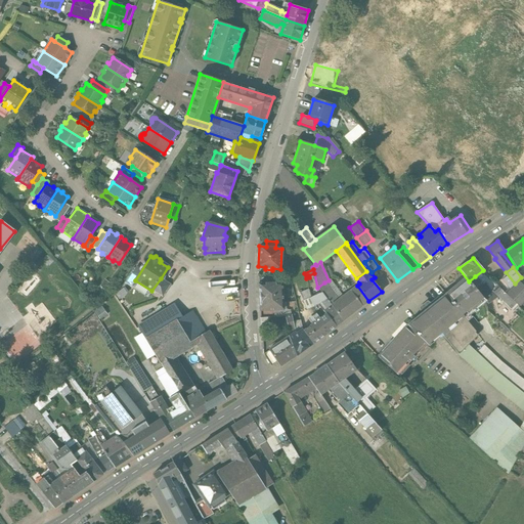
[(480,284),(475,276),(469,281),(474,288),(480,284)]
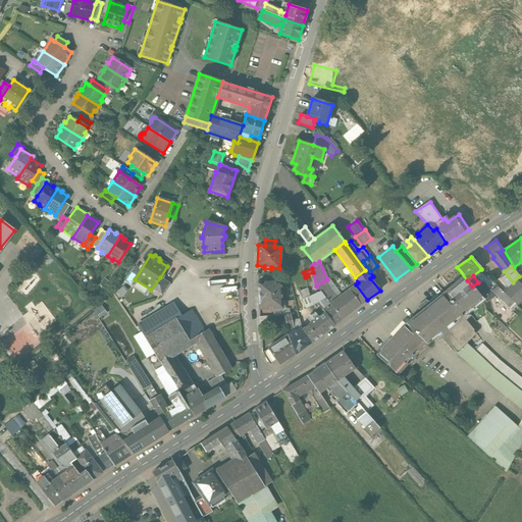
[(462,315),(482,299),(479,295),(474,289),(472,286),(467,280),(464,276),(444,294),(462,315)]
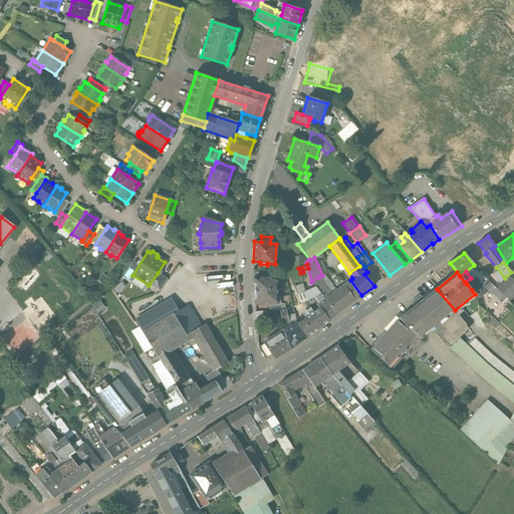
[(158,273),(149,285),(159,292),(168,279),(158,273)]
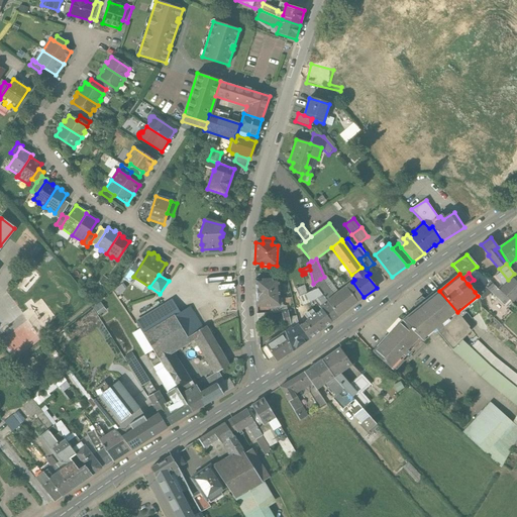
[(481,278),(470,286),(475,292),(483,285),(481,282),(483,280),(481,278)]
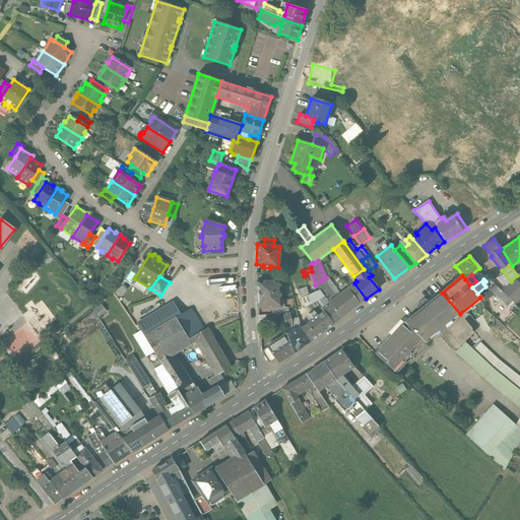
[(519,283),(516,279),(504,293),(515,304),(519,298),(519,283)]
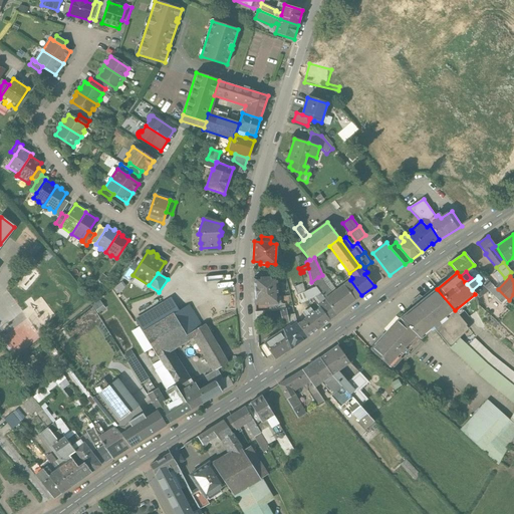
[(276,277),(253,278),(255,304),(268,304),(277,303),(276,277)]
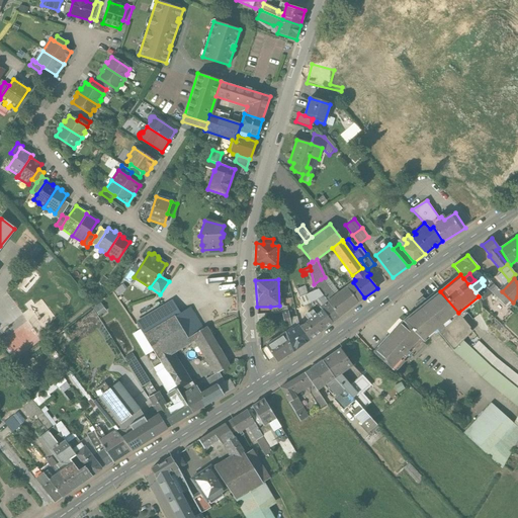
[(338,318),(358,303),(347,287),(334,296),(321,279),(314,284),(318,289),(322,295),(338,318)]
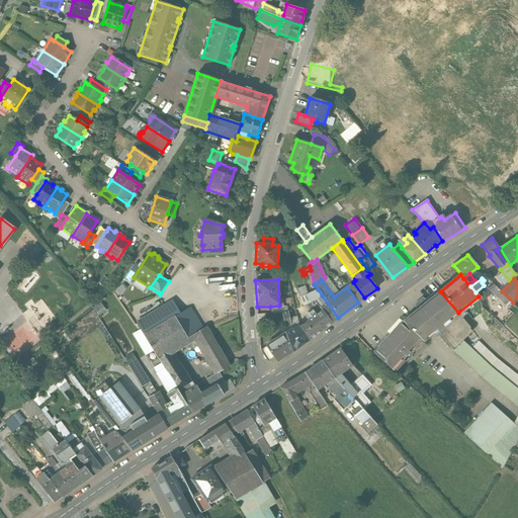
[(358,303),(364,297),(353,282),(347,287),(358,303)]
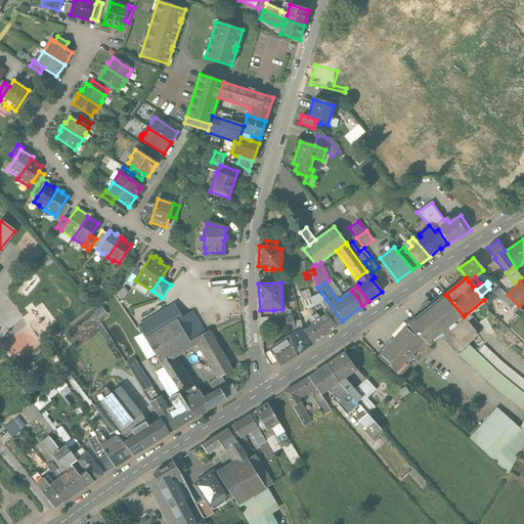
[(325,299),(321,293),(311,297),(311,298),(309,298),(314,306),(321,303),(325,299)]
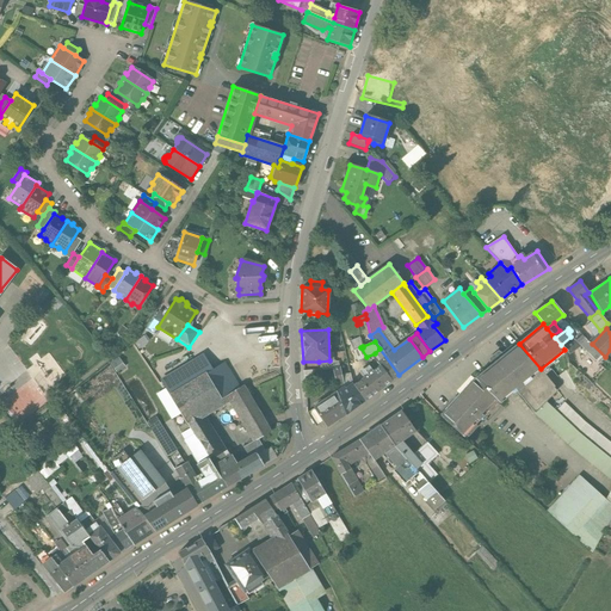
[(360,347),(363,347),(363,346),(362,344),(351,347),(357,360),(366,357),(360,347)]
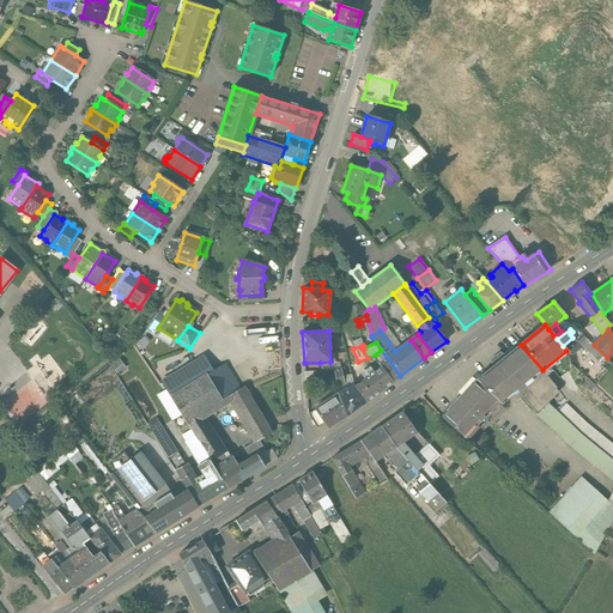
[(560,392),(542,370),(521,345),(504,358),(501,356),(493,362),(495,366),(480,377),(477,381),(501,404),(507,399),(514,393),(515,394),(517,392),(536,416),(536,414),(548,404),(560,392)]
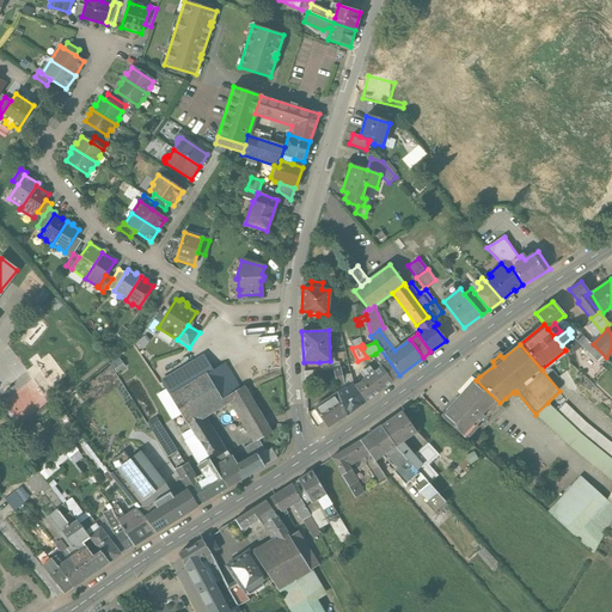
[(392,381),(399,375),(380,349),(375,354),(381,362),(378,365),(380,367),(391,381),(392,381)]
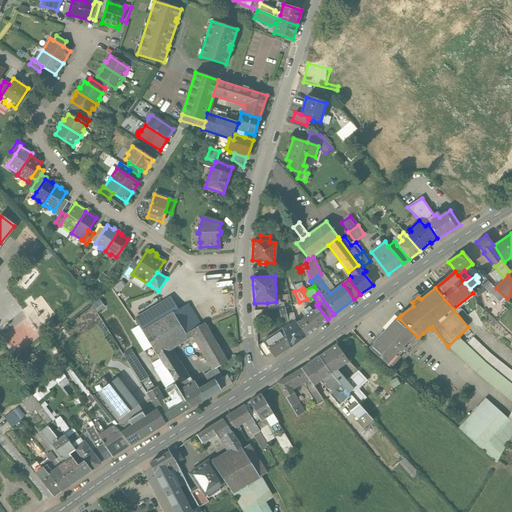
[(95,302),(97,310),(105,308),(103,300),(95,302)]
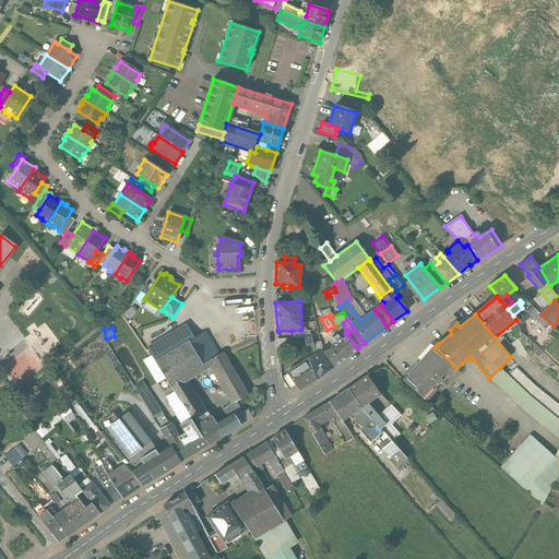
[(151,356),(155,361),(191,340),(185,328),(147,349),(151,356)]
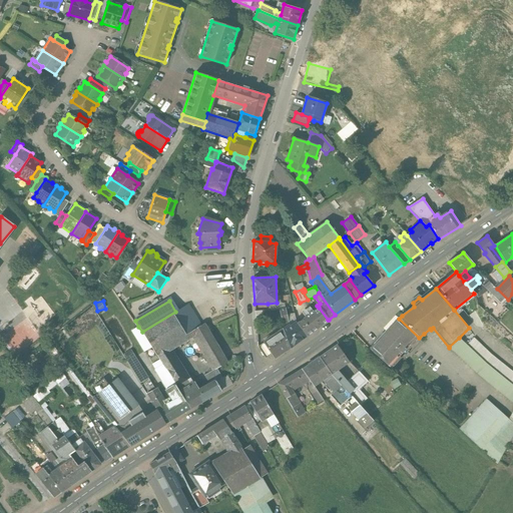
[(175,312),(142,332),(151,348),(155,354),(166,347),(191,332),(200,327),(200,326),(187,305),(175,312)]
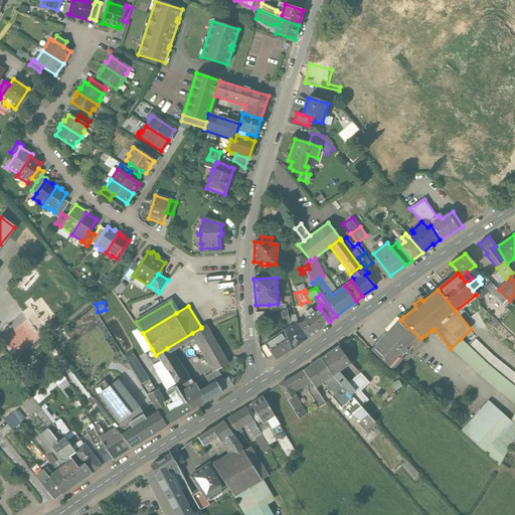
[(208,316),(222,310),(220,306),(206,312),(208,316)]
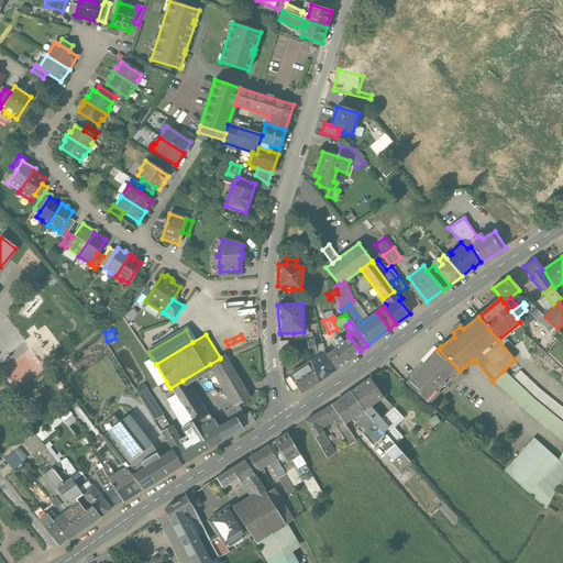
[(361,351),(360,351),(350,338),(343,343),(339,338),(334,341),(338,346),(326,355),(337,370),(361,351)]
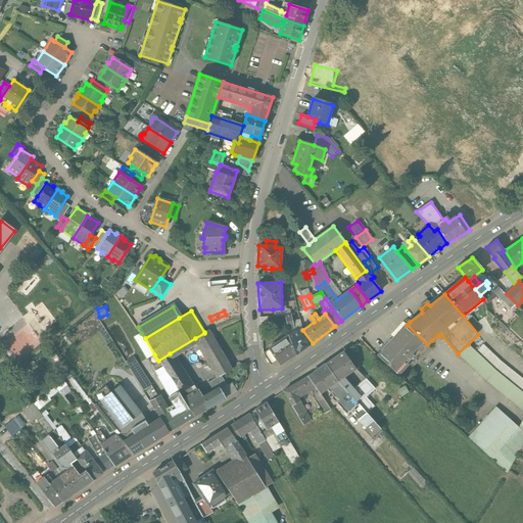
[(427,344),(407,325),(377,357),(398,376),(427,344)]
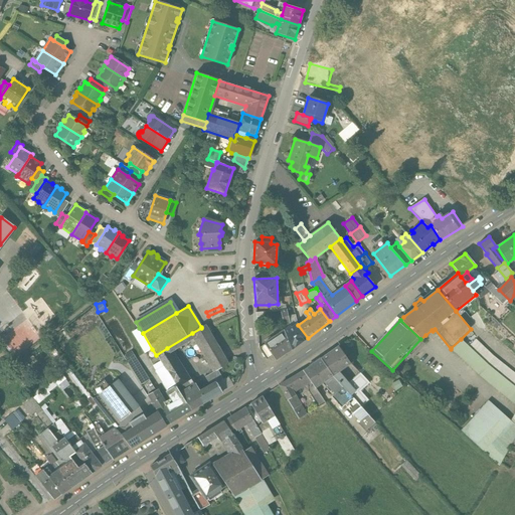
[(291,349),(308,338),(298,325),(297,324),(292,328),(290,326),(284,330),(291,349)]
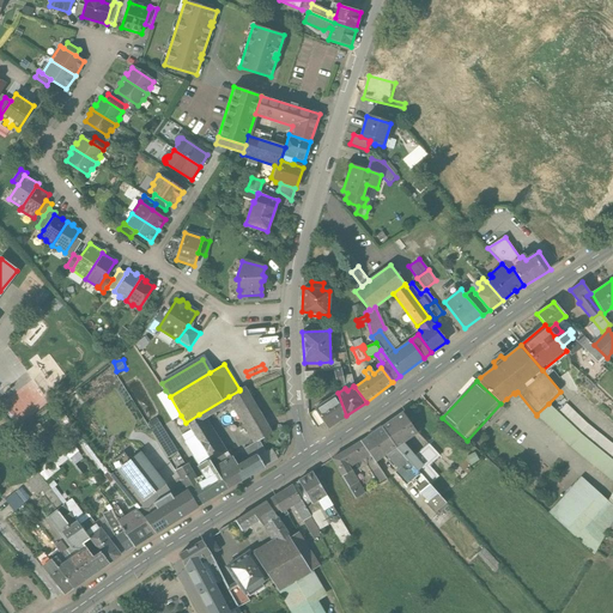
[(259,442),(271,435),(242,388),(240,389),(240,390),(229,396),(256,442),(256,443),(259,442)]
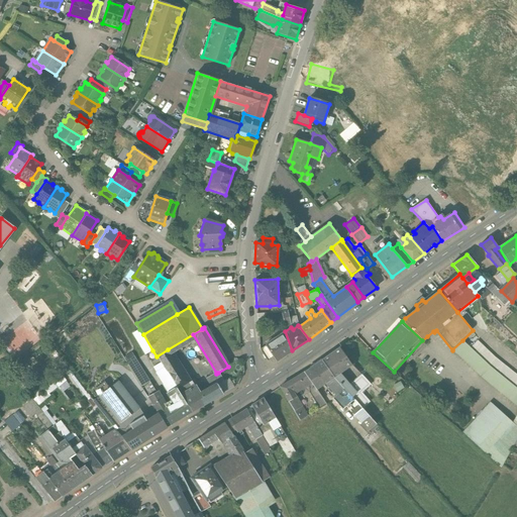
[(143,334),(139,329),(133,333),(145,354),(152,350),(143,334)]
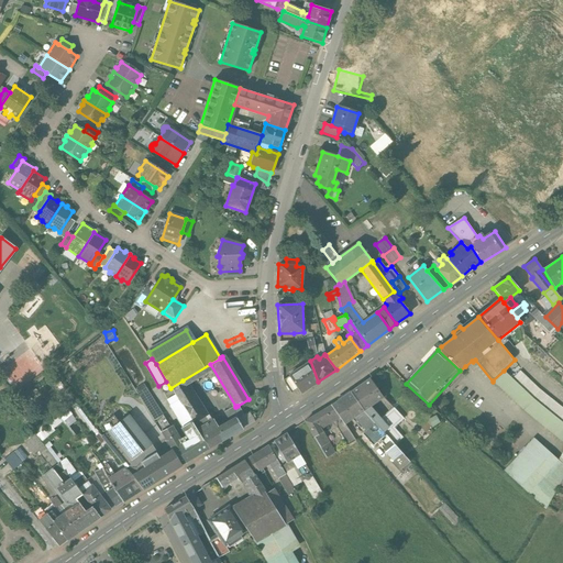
[(300,394),(318,382),(310,361),(309,361),(288,375),(289,376),(297,389),(300,394)]
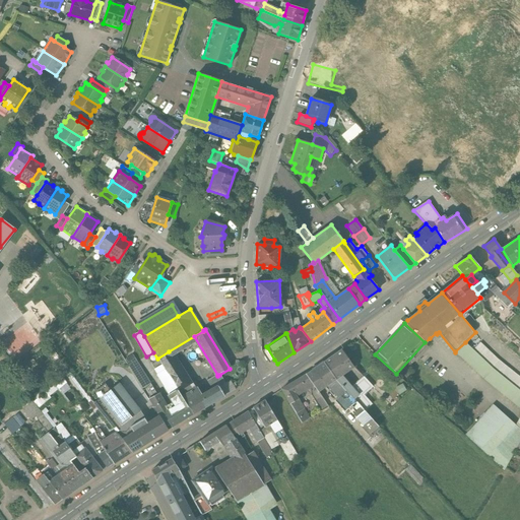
[(465,342),(455,351),(483,378),(492,368),(465,342)]
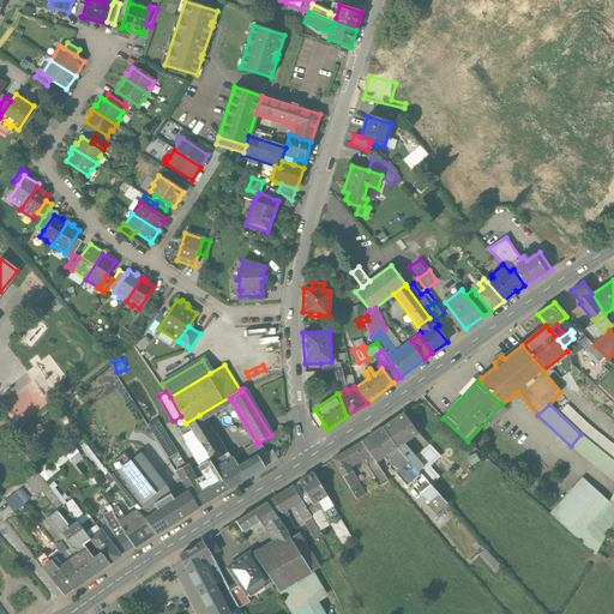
[(559,414),(581,434),(613,461),(613,445),(589,426),(567,405),(559,414)]
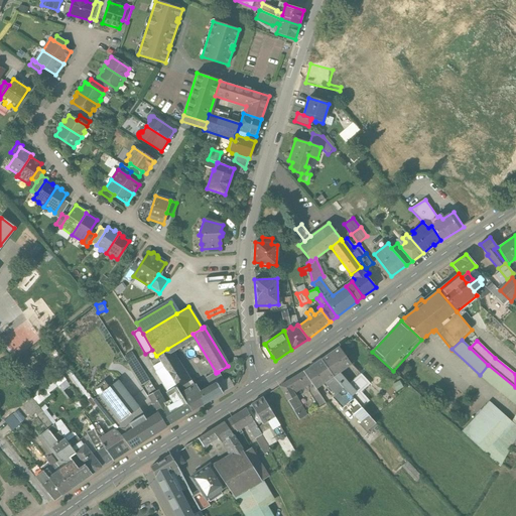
[(267,361),(272,357),(265,345),(259,349),(267,361)]
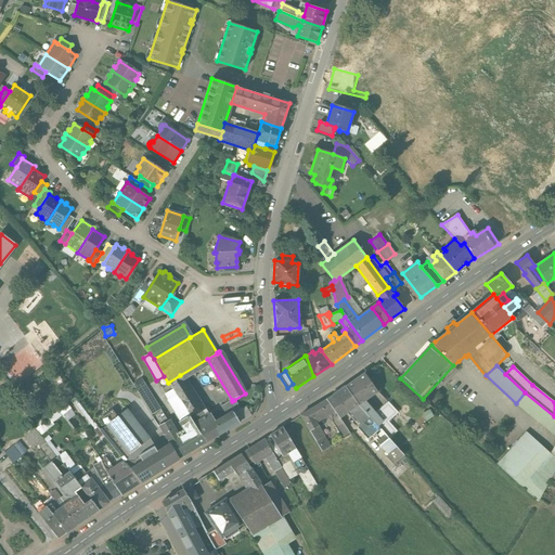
[(364,373),(346,387),(359,405),(362,402),(377,391),(364,373)]
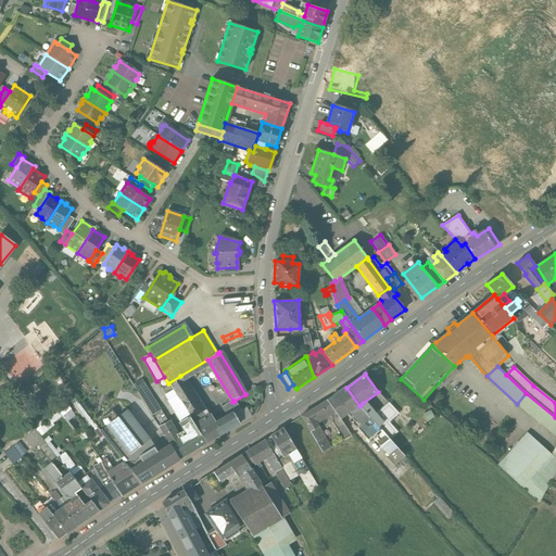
[(180,376),(168,383),(173,390),(176,395),(194,425),(206,418),(180,376)]
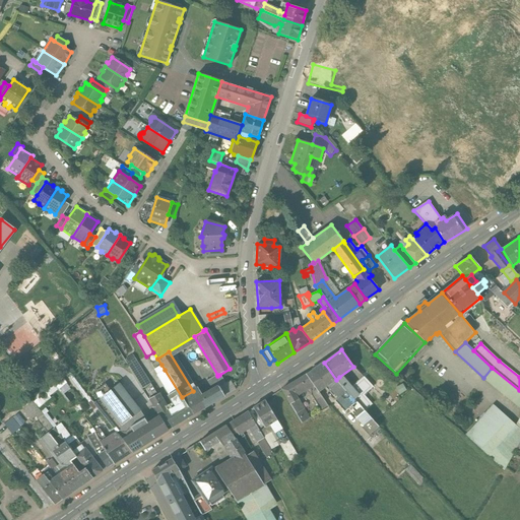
[(324,363),(306,375),(311,382),(315,388),(318,392),(325,387),(336,380),(324,363)]
